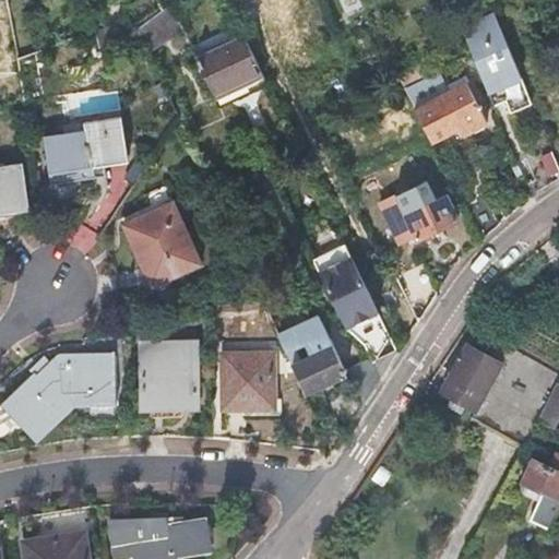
[(147,50),(182,32),(170,8),(165,11),(139,30),(142,38),(147,50)]
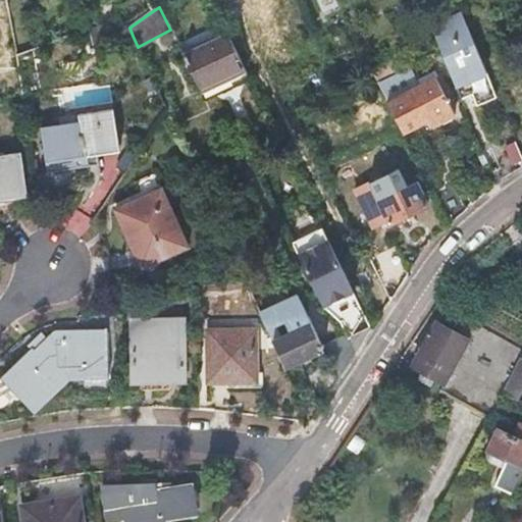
[(461,7),(460,8),(464,17),(486,75),(498,99),(499,99),(488,74),(465,16),(461,7)]
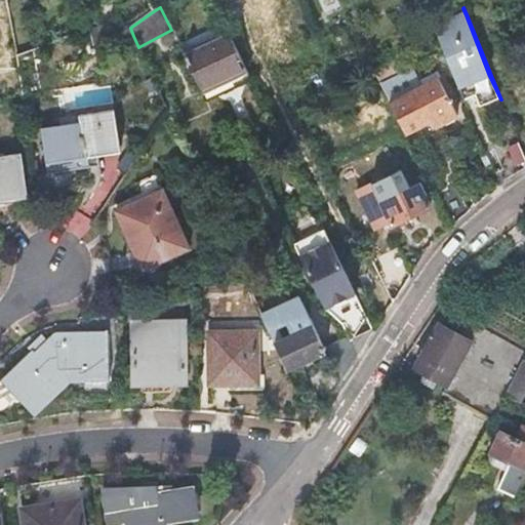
[(450,53),(446,55),(459,87),(466,102),(477,96),(481,109),(500,99),(489,76),(467,17),(462,8),(433,19),(437,31),(441,29),(450,53)]
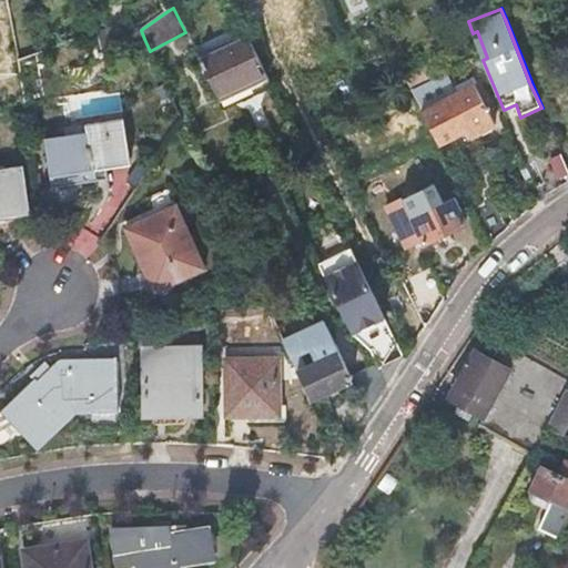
[(89,39),(95,62),(115,49),(111,33),(89,39)]
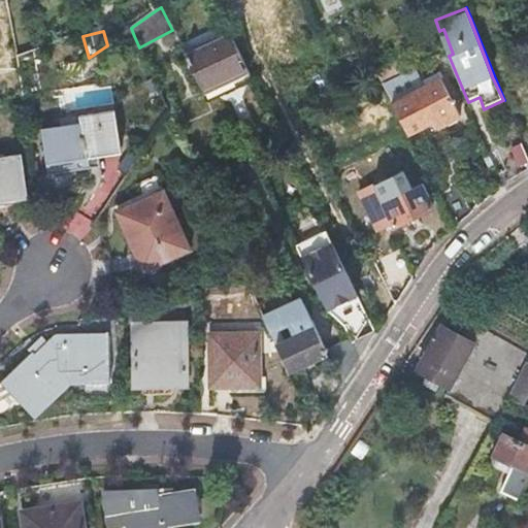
[(188,61),(205,98),(251,77),(231,39),(188,61)]
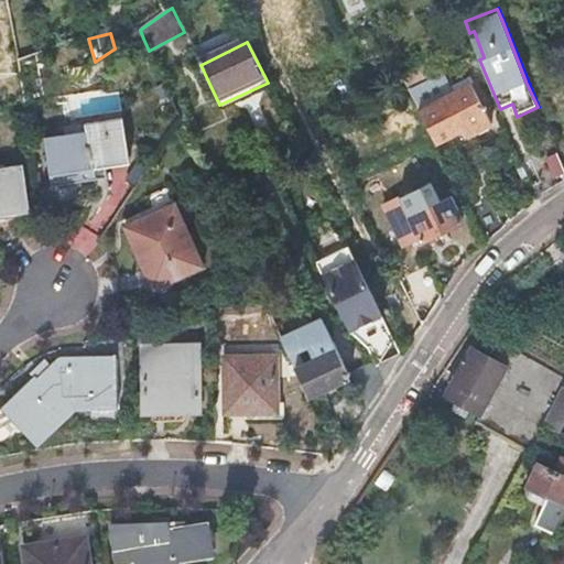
[(427,125),(425,126),(435,145),(437,144),(438,145),(466,132),(470,138),(494,127),(487,112),(488,111),(487,108),(485,109),(473,85),(426,109),(423,106),(419,108),(427,125)]
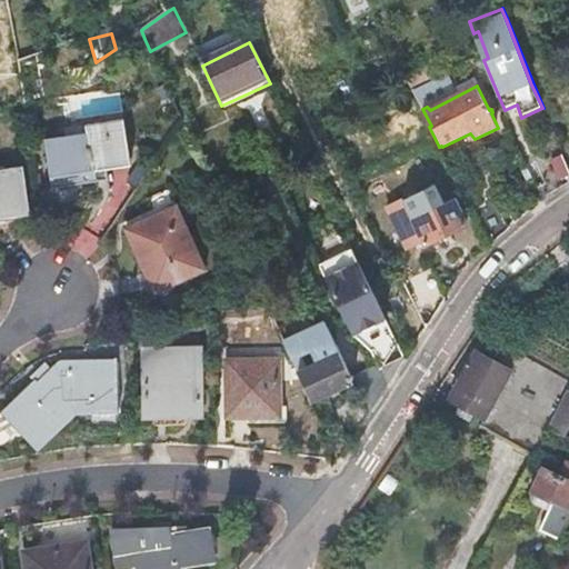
[(50,191),(53,190),(52,185),(97,177),(96,172),(105,171),(106,182),(109,181),(108,170),(129,167),(122,122),(86,128),(88,136),(47,142),(46,140),(43,141),(50,191)]
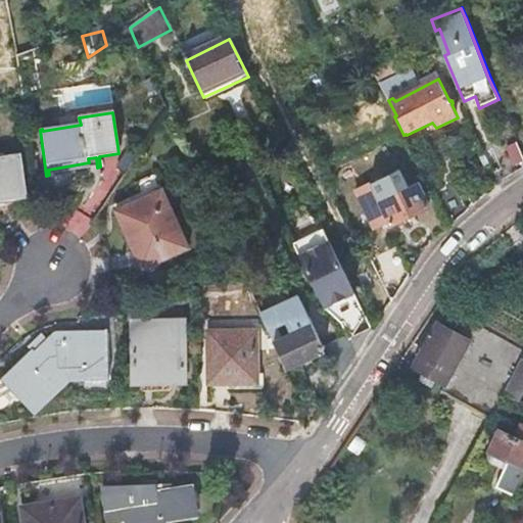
[(403,135),(394,116),(387,121),(395,139),(403,135)]
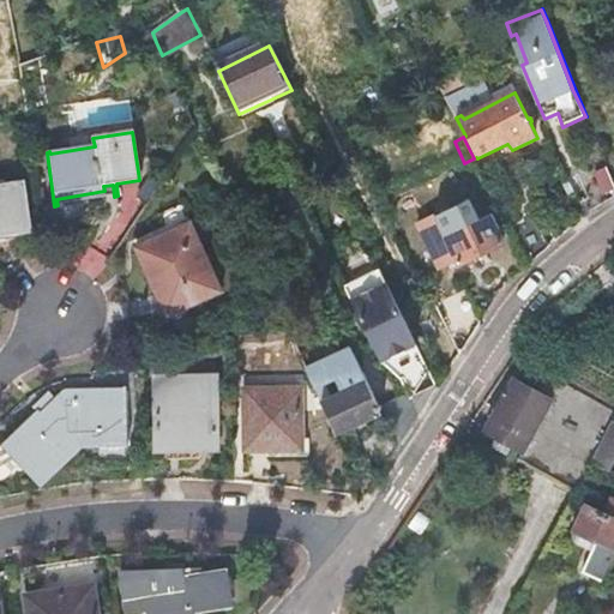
[(578,178),(594,214),(609,204),(613,200),(613,194),(603,167),(578,178)]
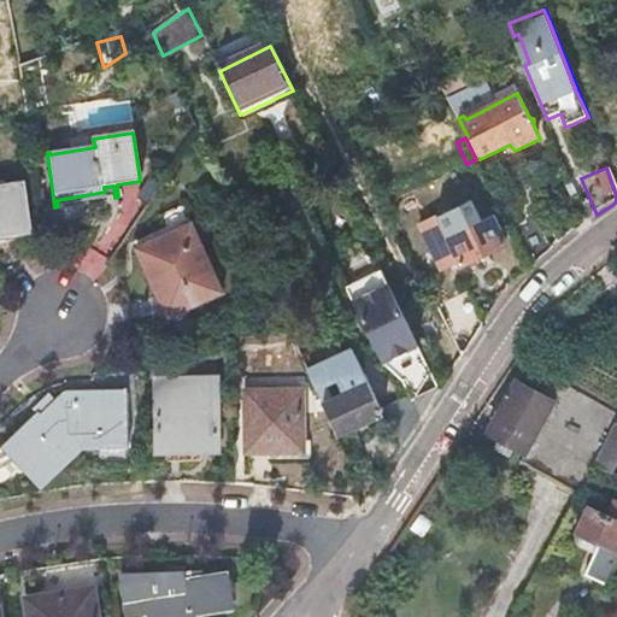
[(491,191),(486,178),(475,183),(481,195),(491,191)]
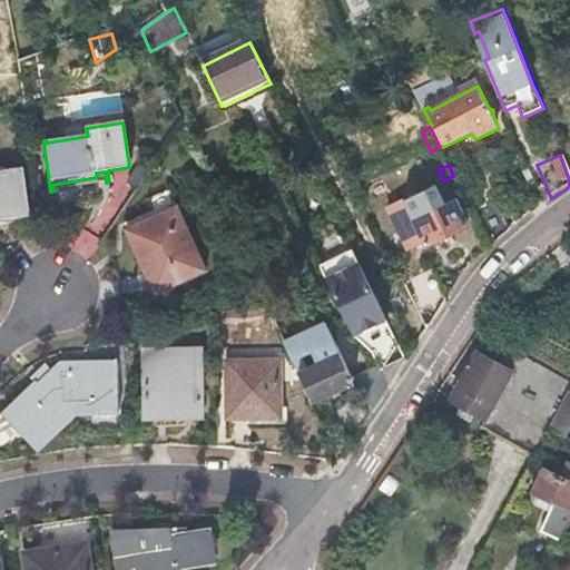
[(52,185),(53,190),(106,183),(105,172),(96,173),(97,177),(52,185)]
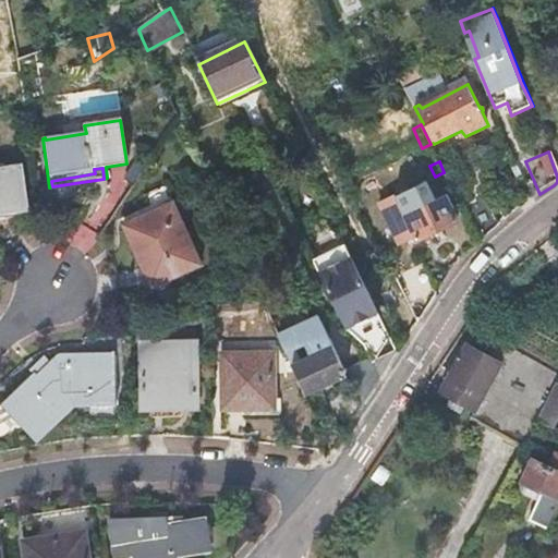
[(7,218),(28,215),(22,169),(0,171),(0,211),(5,211),(7,218)]
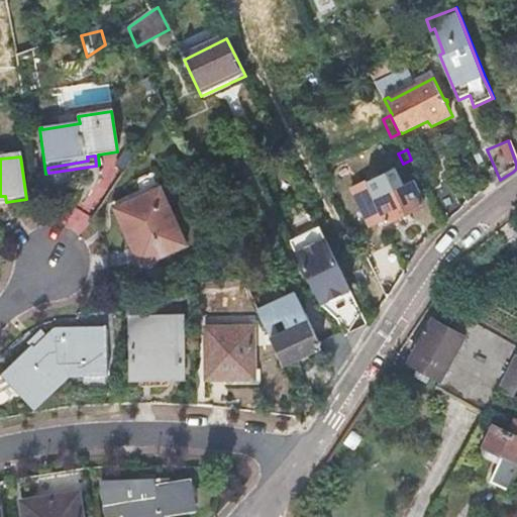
[(367,182),(376,200),(387,224),(426,204),(415,181),(406,185),(397,167),(367,182)]
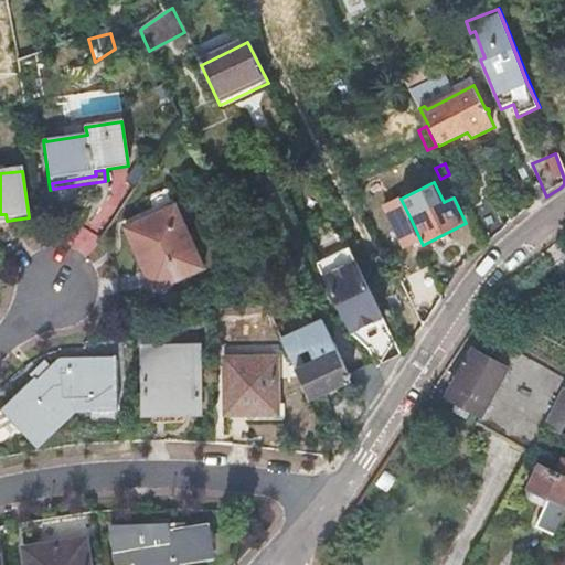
[(125,228),(153,291),(204,268),(169,189),(147,200),(153,215),(125,228)]
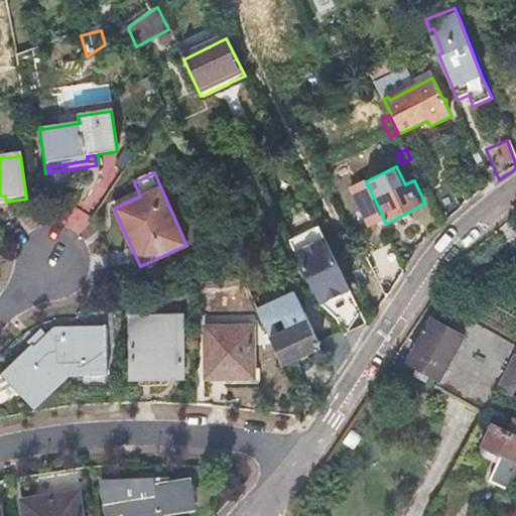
[(368,203),(375,200),(366,181),(359,184),(355,186),(364,205),(368,203)]
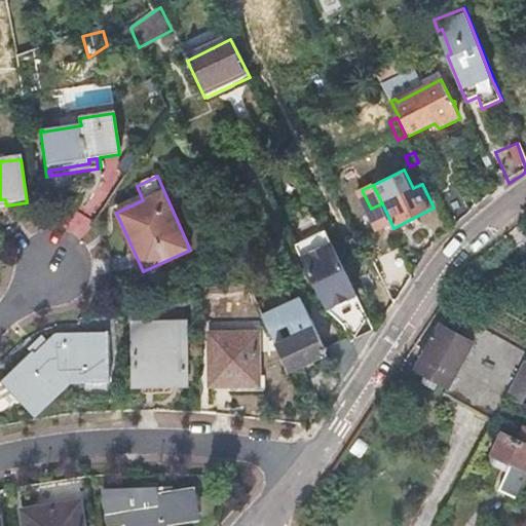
[(438,196),(452,230),(472,213),(460,187),(438,196)]
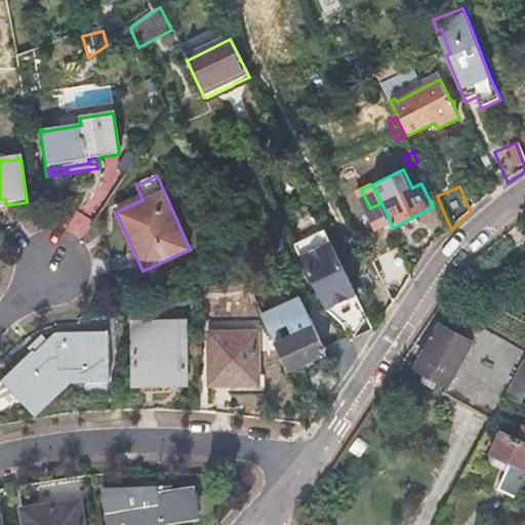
[(325,229),(300,241),(334,306),(358,294),(325,229)]
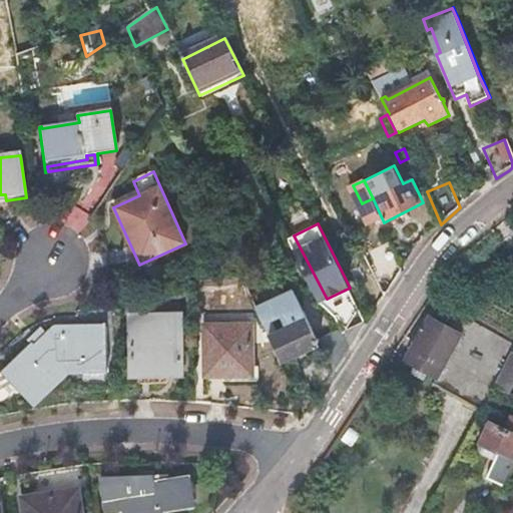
[(289,238),(320,303),(327,299),(294,235),(289,238)]
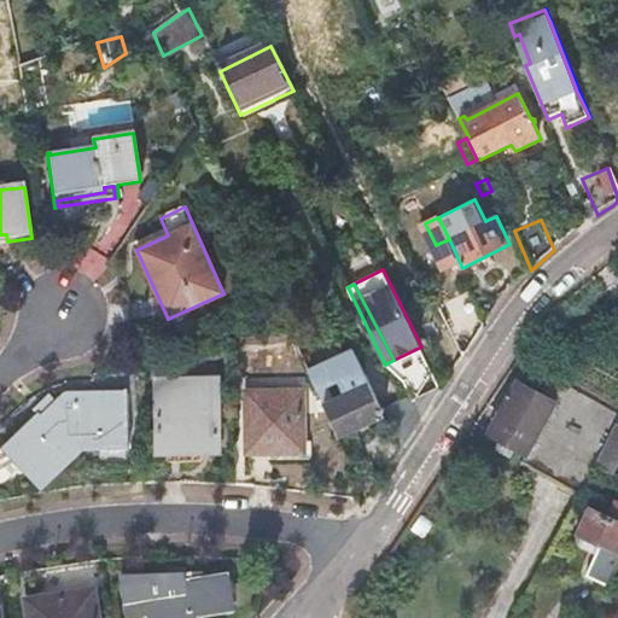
[(394,360),(385,365),(404,382),(412,396),(414,401),(435,374),(421,347),(394,360)]
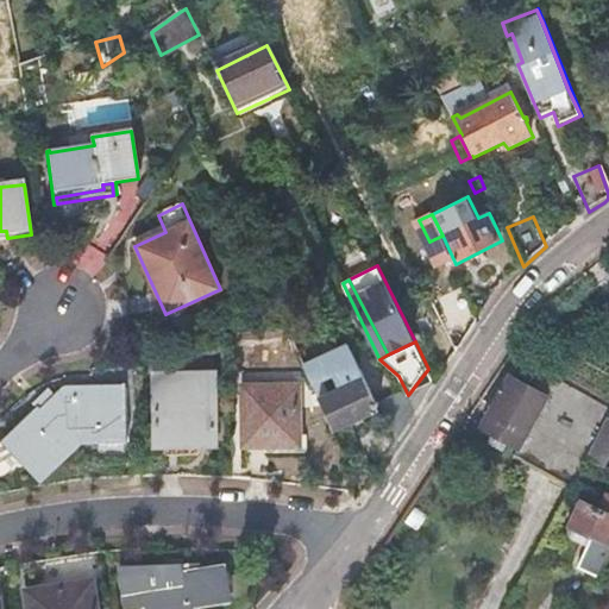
[(334,431),(380,409),(378,405),(350,347),(305,368),(320,401),(334,431)]
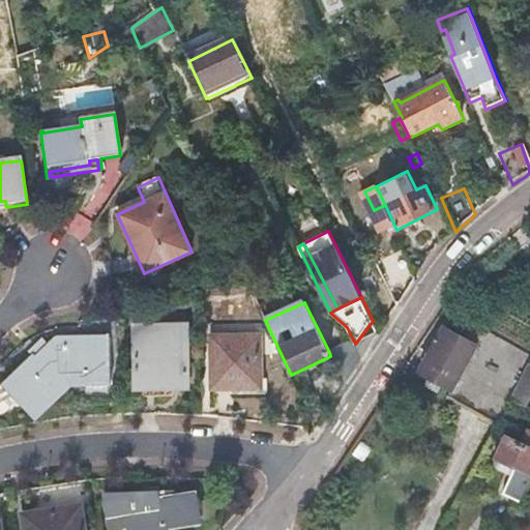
[(187,327),(136,328),(137,383),(188,381),(187,327)]
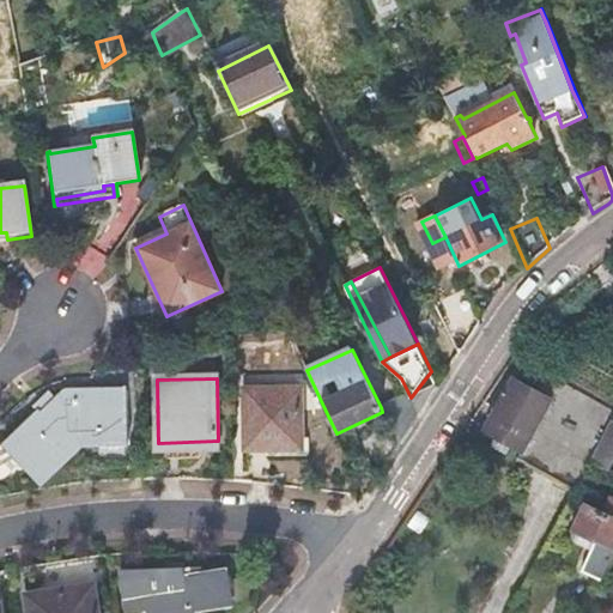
[(520,461),(580,495),(581,493),(584,486),(594,463),(610,472),(612,463),(612,413),(562,384),(551,402),(515,382),(502,405),(499,405),(496,411),(498,412),(489,430),(498,436),(495,443),(496,448),(507,453),(510,453),(515,445),(525,450),(520,461)]
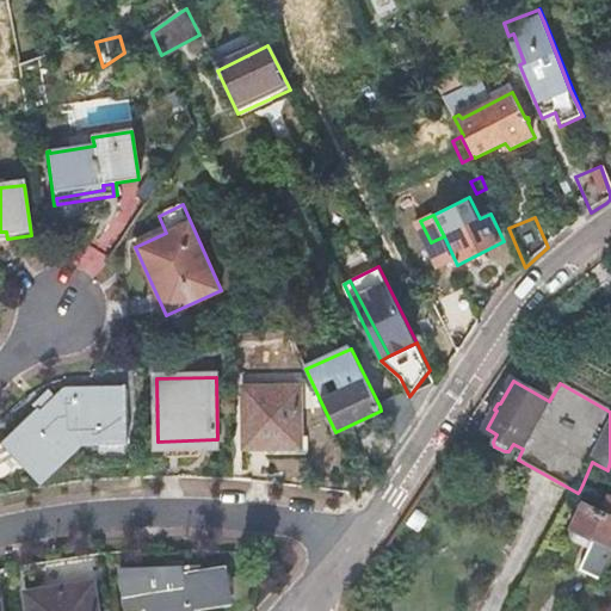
[(99,438),(99,445),(127,444),(127,388),(74,388),(63,393),(42,413),(39,409),(4,443),(19,461),(26,452),(43,473),(80,439),(80,438),(99,438)]
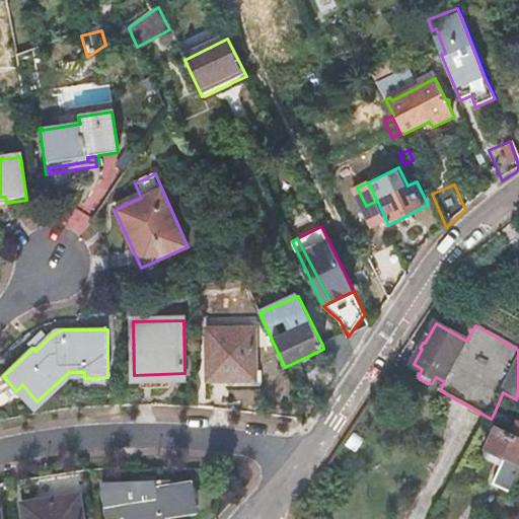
[(254,331),(210,332),(211,380),(255,379),(254,331)]
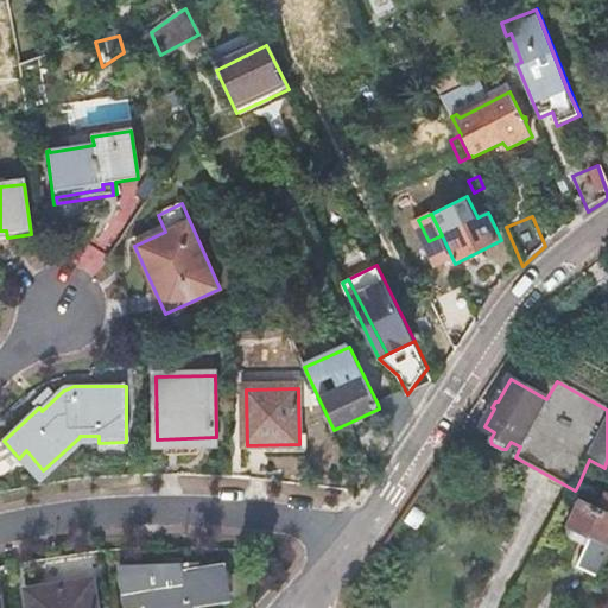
[(86,443),(99,443),(99,436),(80,436),(80,437),(43,470),(26,450),(19,458),(42,483),(86,443)]
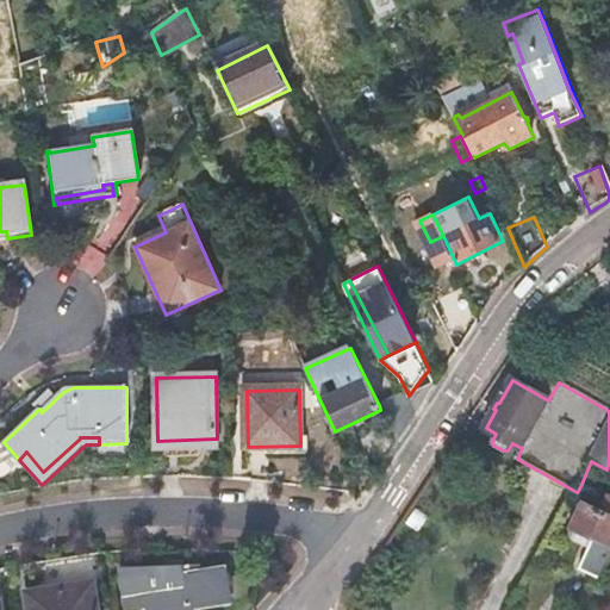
[(582,571),(599,580),(609,556),(609,497),(603,495),(601,499),(608,503),(603,514),(582,503),(571,528),(595,540),(582,571)]
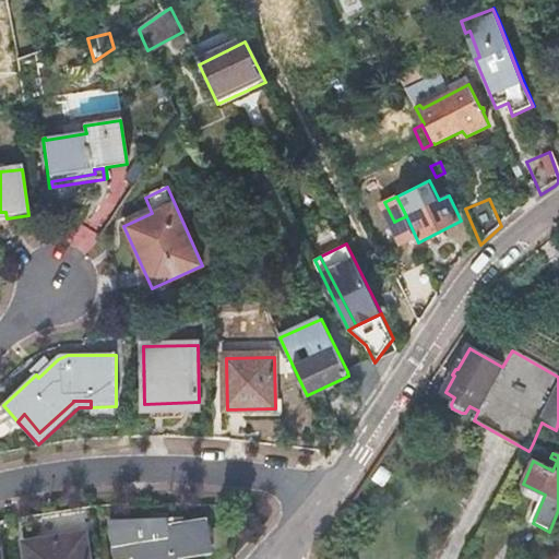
[(111,521),(117,555),(131,551),(132,558),(176,558),(176,552),(203,549),(211,545),(207,522),(186,525),(185,520),(111,521)]
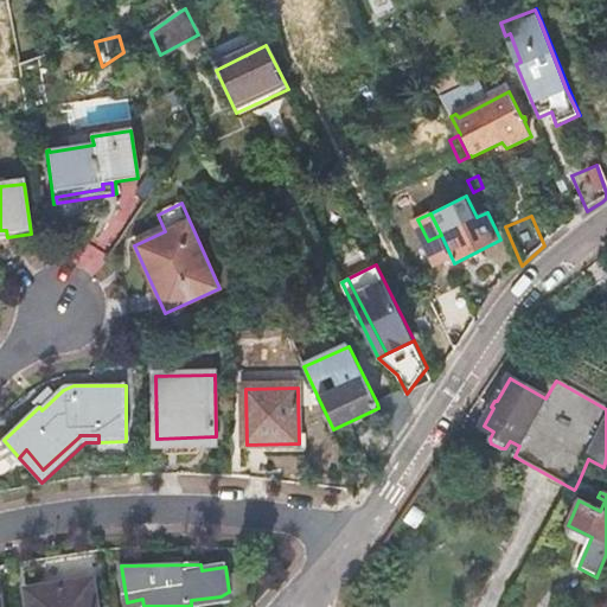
[(95,606),(91,582),(27,590),(30,606),(95,606)]
